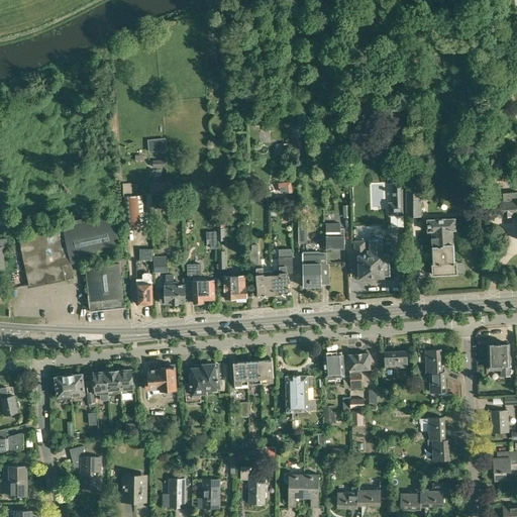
[(256,82),(256,72),(248,73),(248,82),(256,82)]
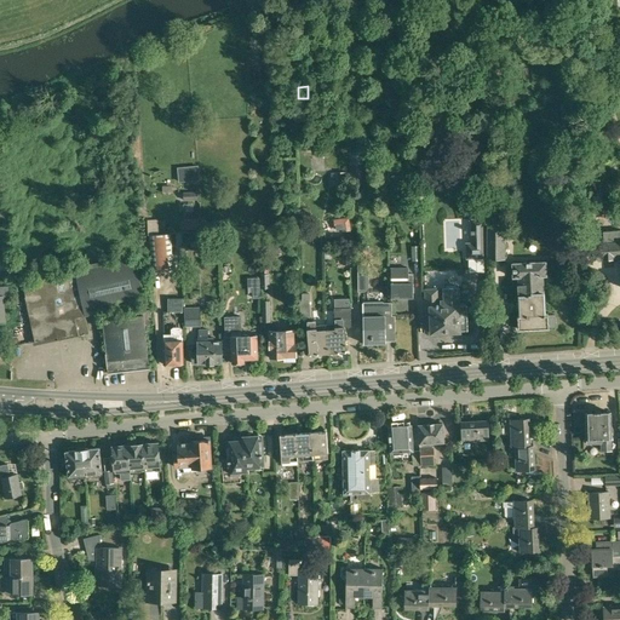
[(362,164),(350,165),(350,182),(362,182),(362,164)]
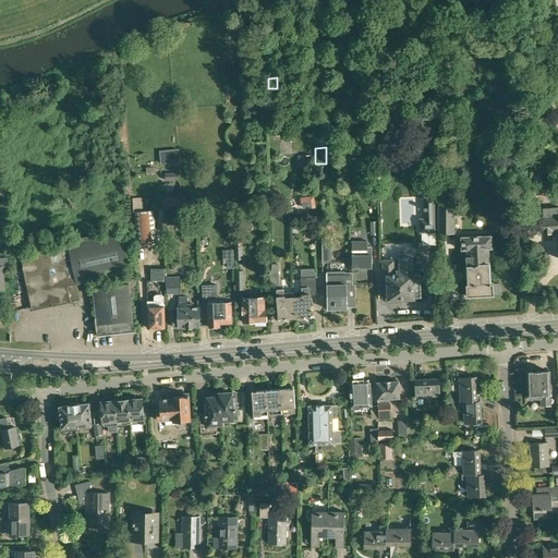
[(160,165),(179,164),(178,149),(160,152),(160,165)]
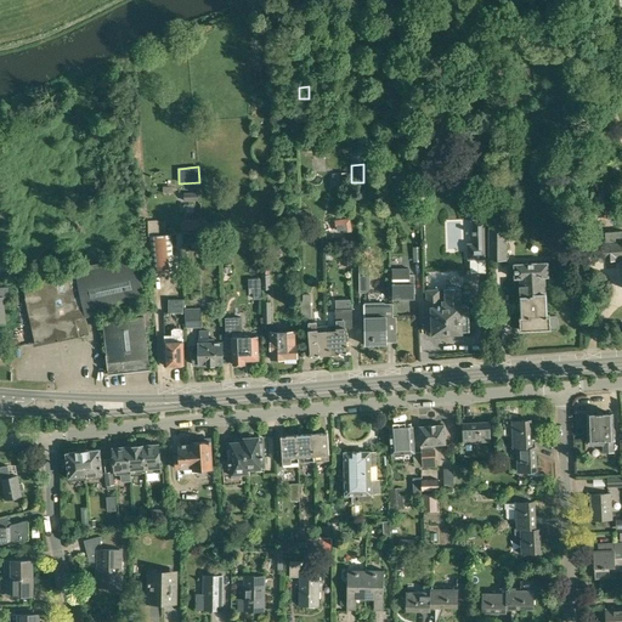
[(597,207),(587,207),(587,221),(597,221),(597,207)]
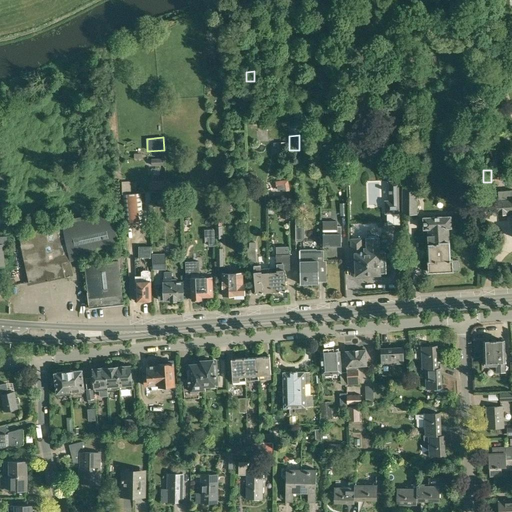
[(385,201),(385,213),(400,213),(399,172),(388,173),(388,181),(389,181),(390,201),(385,201)]
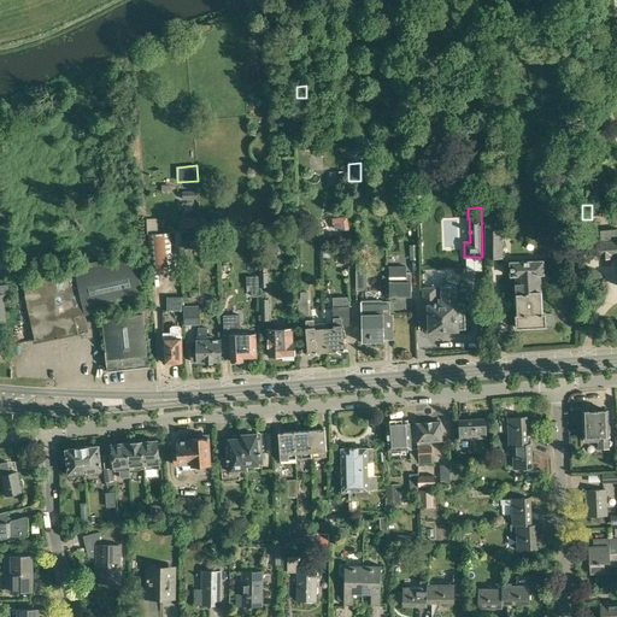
[(347,216),(331,218),(333,227),(348,224),(347,216)]
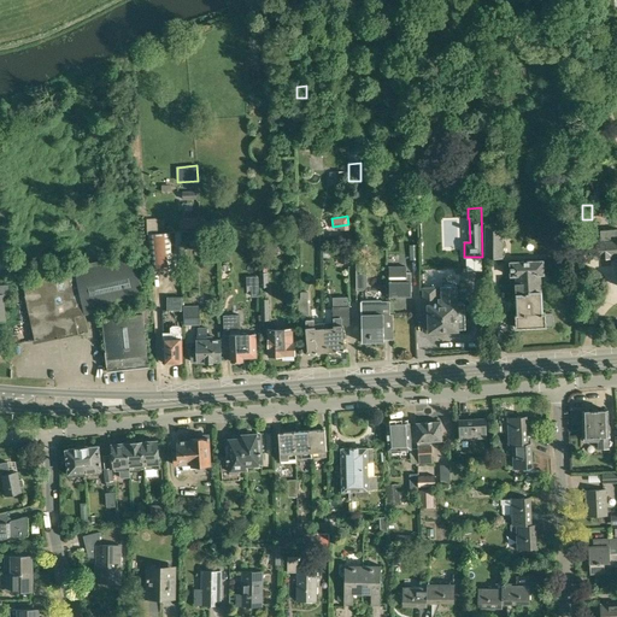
[(184,229),(198,229),(198,218),(183,219),(184,229)]
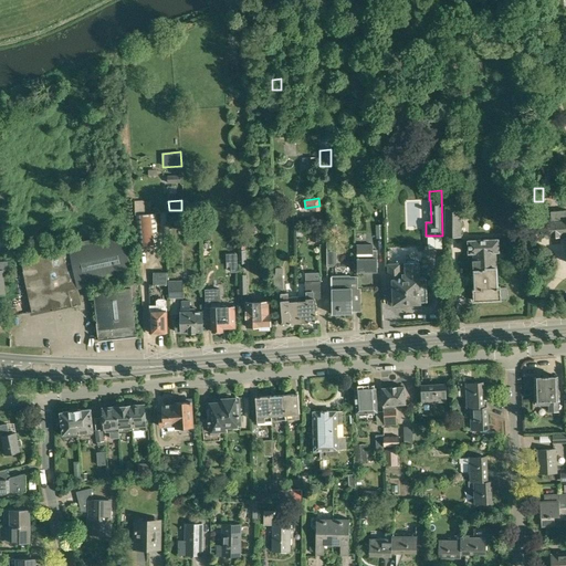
[(444,201),(444,237),(462,237),(462,201),(444,201)]
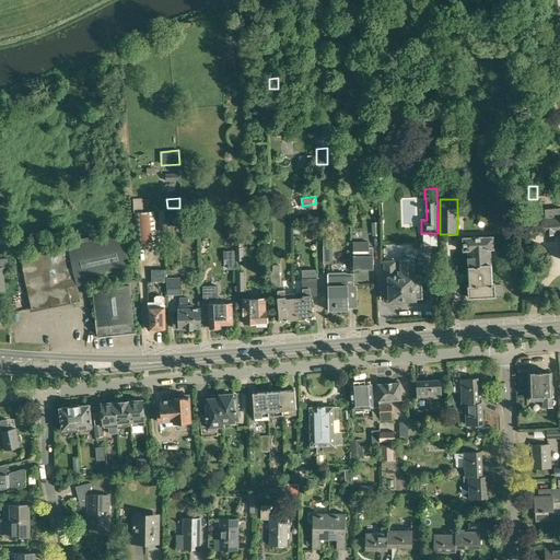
[(201,212),(206,217),(211,211),(207,207),(201,212)]
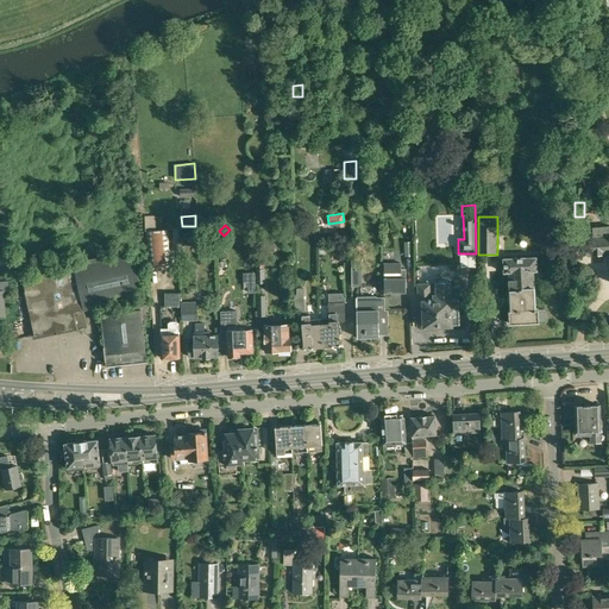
[(608,226),(592,227),(594,238),(582,239),(583,255),(608,252),(608,226)]
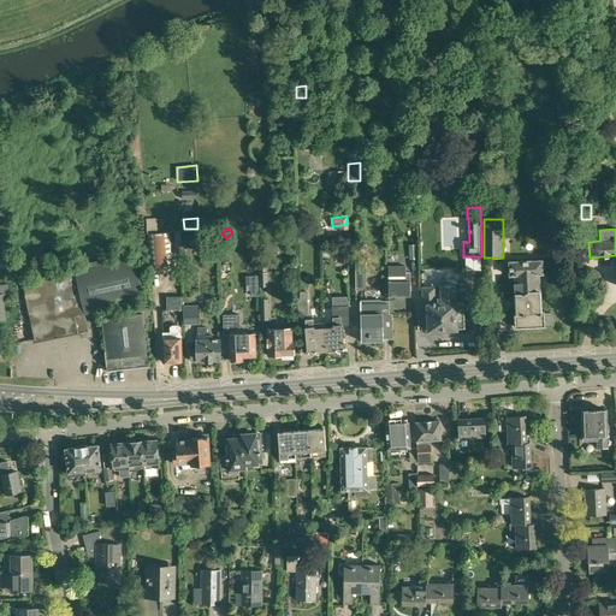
[(150,270),(172,268),(170,232),(148,234),(150,270)]
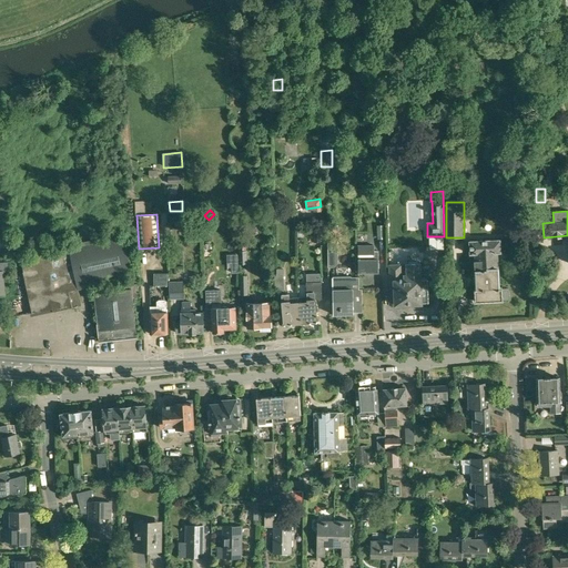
[(21,259),(27,285),(33,313),(53,308),(52,303),(70,298),(71,305),(81,303),(78,290),(133,276),(130,262),(133,261),(133,254),(129,255),(124,236),(97,242),(95,239),(68,245),(68,249),(21,259)]
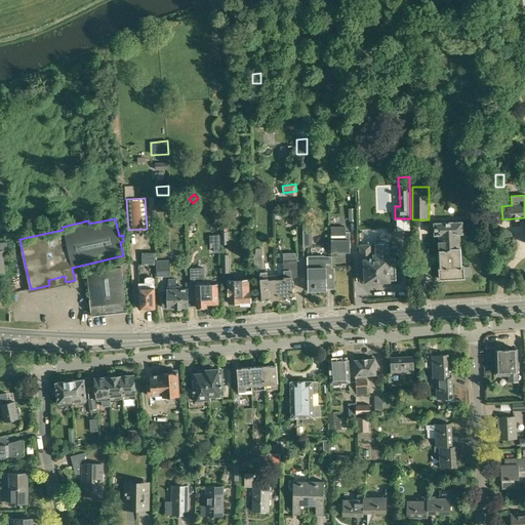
[(0,231),(10,231),(10,220),(0,220),(0,231)]
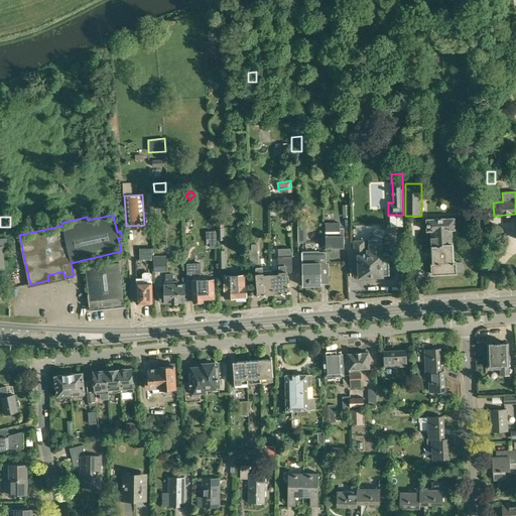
[(457,271),(463,271),(462,262),(456,262),(456,261),(454,261),(452,229),(455,229),(454,218),(426,220),(427,231),(431,230),(432,252),(429,252),(430,257),(432,257),(432,262),(431,262),(431,273),(457,272),(457,271)]
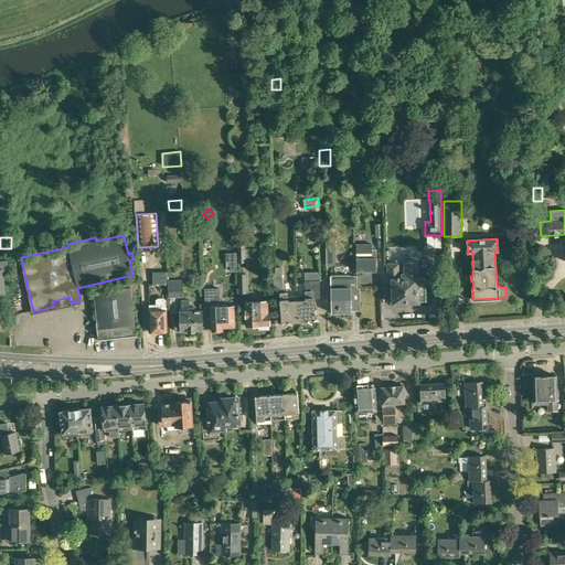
[(355,243),(355,251),(356,260),(356,272),(374,272),(374,266),(376,266),(376,251),(373,251),(373,243),(355,243)]
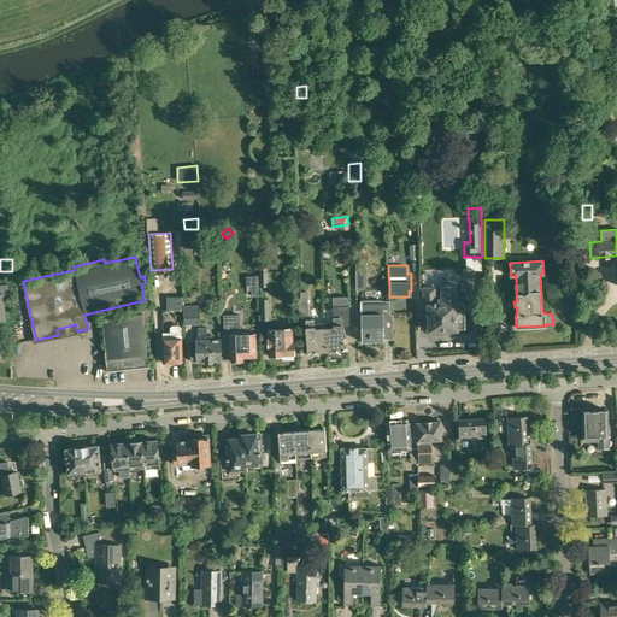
[(377,300),(378,276),(366,276),(366,286),(371,286),(371,299),(377,300)]
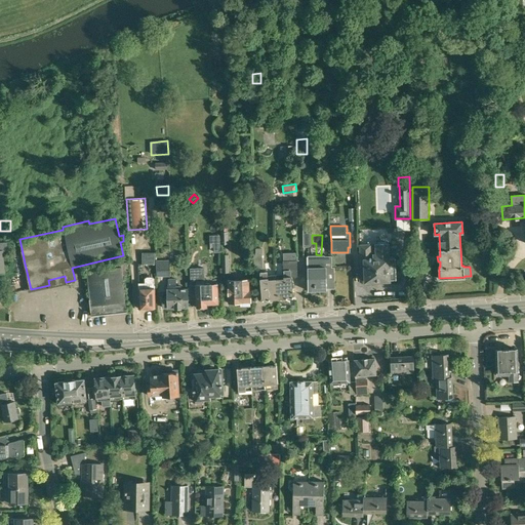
[(8,242),(0,242),(0,272),(4,272),(3,251),(8,250),(8,242)]
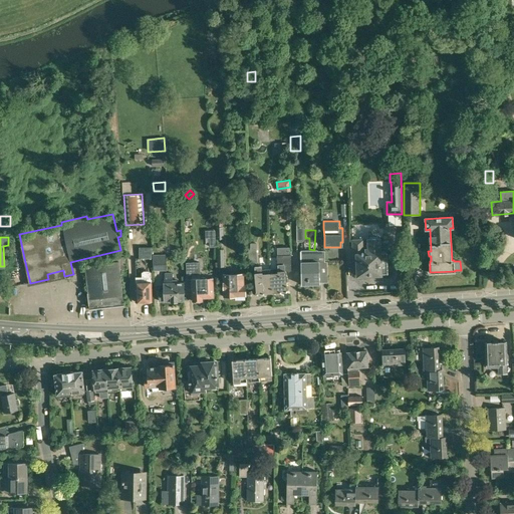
[(352,261),(356,261),(357,276),(381,275),(381,274),(388,274),(387,252),(381,253),(380,238),(367,238),(367,245),(352,245),(352,261)]
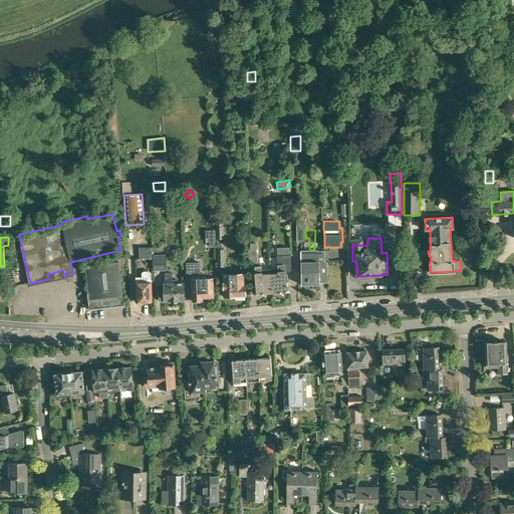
[(249,262),(257,262),(256,249),(248,249),(249,262)]
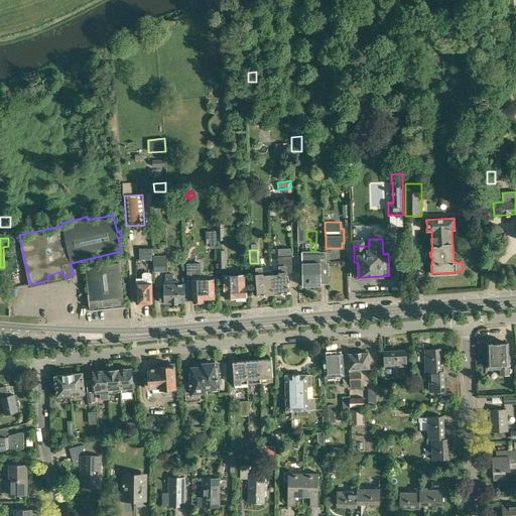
[(302,251),(302,263),(302,285),(320,285),(320,263),(327,263),(327,252),(318,252),(318,251),(302,251)]
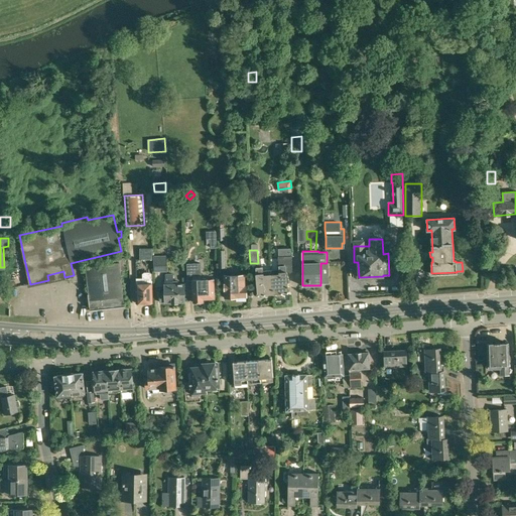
[(279,269),(272,269),(274,293),(288,292),(286,272),(292,272),(292,256),(277,256),(279,269)]
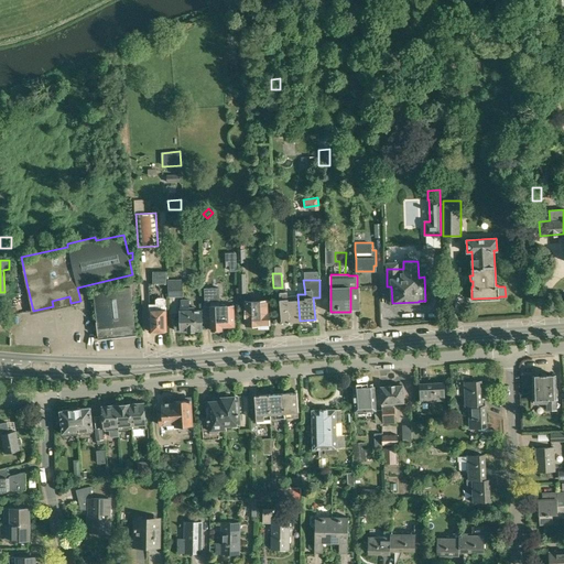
[(118,284),(118,288),(93,291),(98,339),(137,335),(131,295),(138,294),(137,281),(130,282),(130,281),(118,284)]
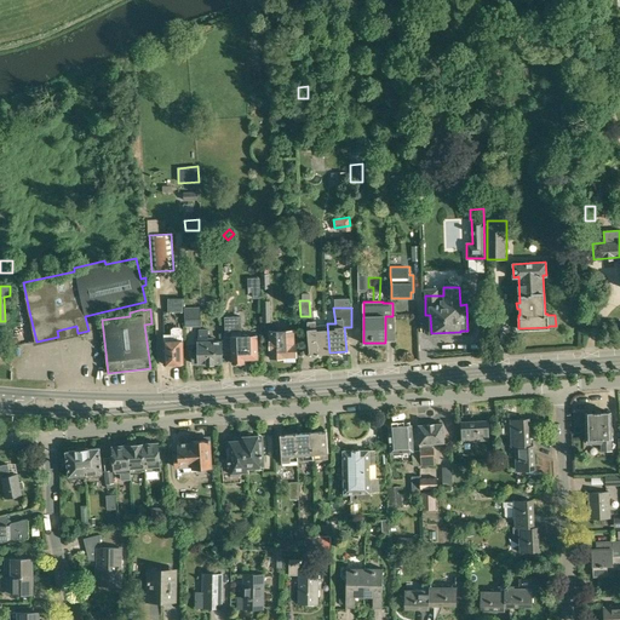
[(190,327),(205,327),(205,310),(190,310),(190,327)]
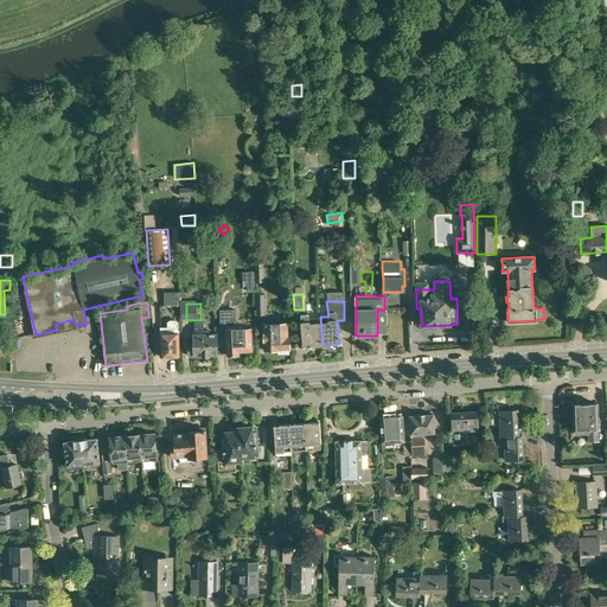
[(221,331),(227,331),(228,355),(238,355),(238,351),(251,350),(250,328),(237,330),(236,310),(219,310),(221,331)]
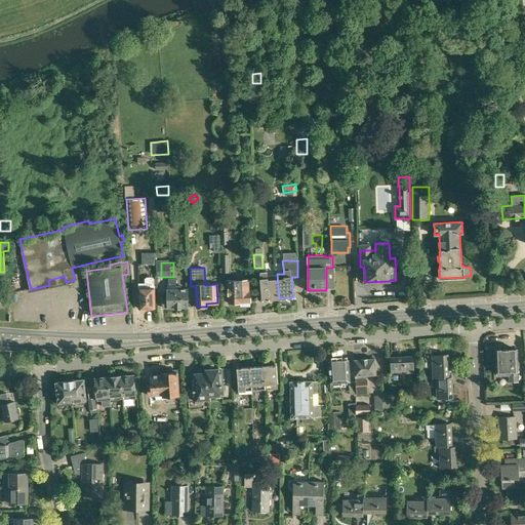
[(267,272),(260,273),(263,300),(279,298),(277,274),(268,275),(267,272)]
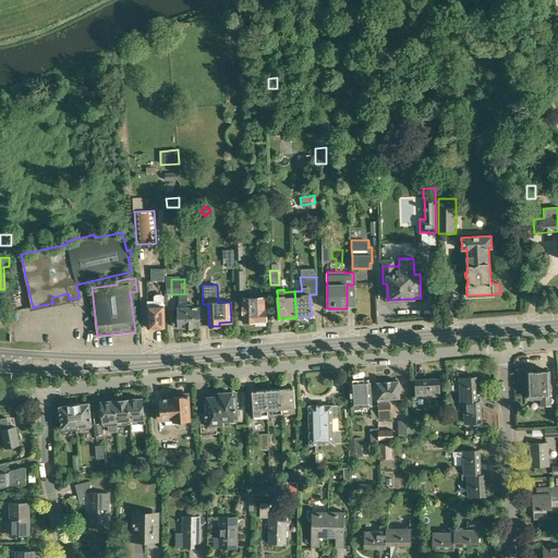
[(147,301),(147,307),(147,328),(165,328),(165,306),(164,306),(164,295),(161,294),(156,294),(154,295),(154,301),(147,301)]
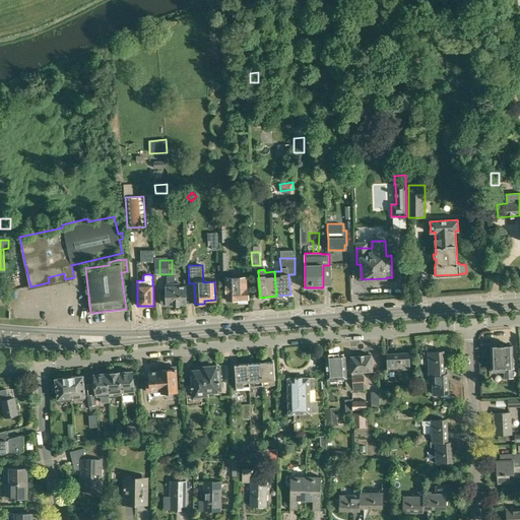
[(166,286),(166,296),(161,296),(161,305),(167,305),(186,305),(186,285),(179,285),(179,282),(175,282),(175,275),(167,275),(167,280),(166,280),(166,286)]
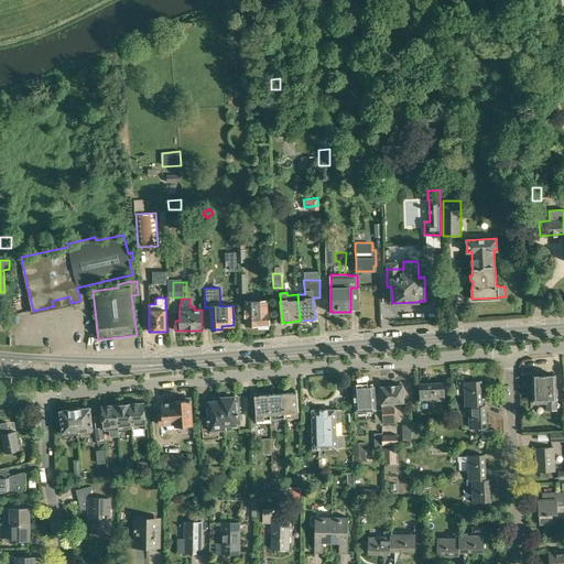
[(268,324),(269,324),(269,313),(267,313),(267,301),(246,301),(246,325),(259,325),(259,328),(269,328),(268,324)]
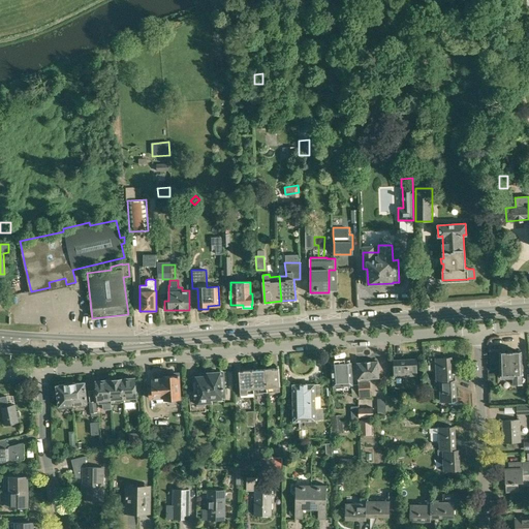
[(514,384),(522,383),(522,373),(521,351),(499,352),(500,374),(512,374),(514,384)]
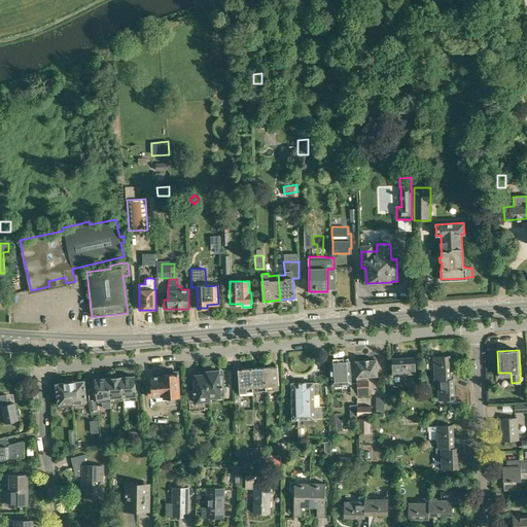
[(431,357),(429,357),(429,355),(426,355),(427,369),(432,369),(432,378),(453,377),(453,371),(450,371),(449,356),(431,357)]
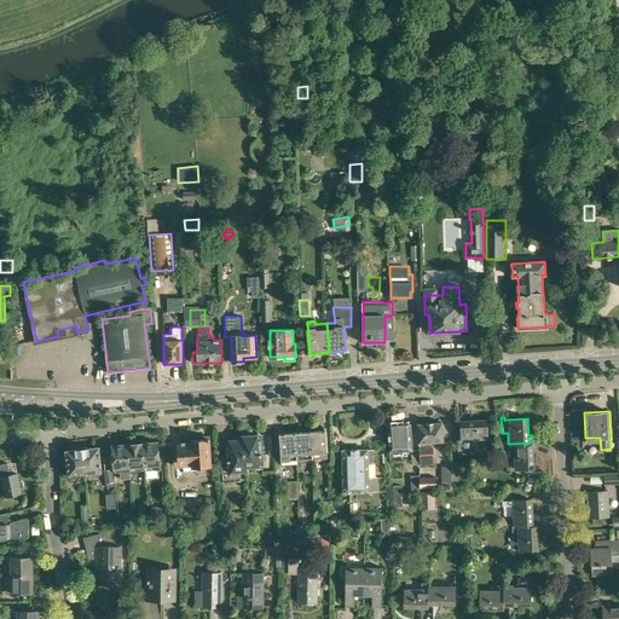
[(486,421),(461,422),(463,453),(470,452),(470,438),(487,438),(486,421)]
